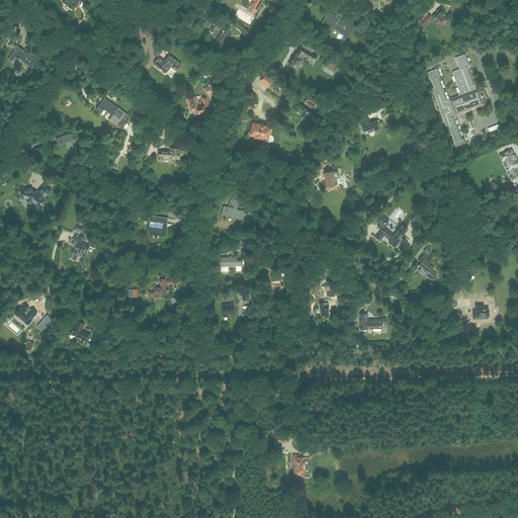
[(76,6),(80,0),(86,5),(89,0),(69,0),(69,1),(67,0),(65,0),(63,3),(67,6),(67,7),(72,10),(73,10),(74,10),(76,7),(76,6)]
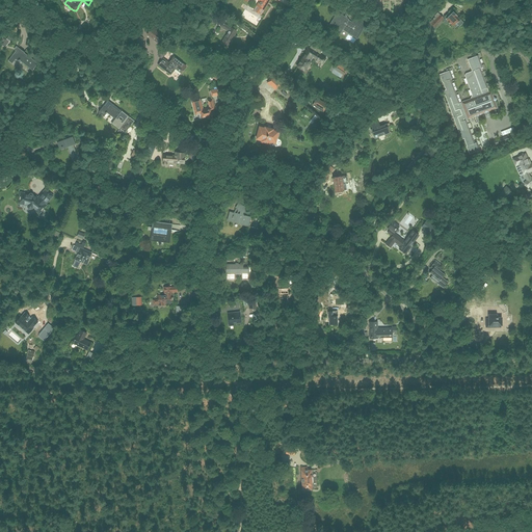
[(259,0),(260,0),(257,6),(254,10),(261,15),(264,10),(269,0),(259,0)]
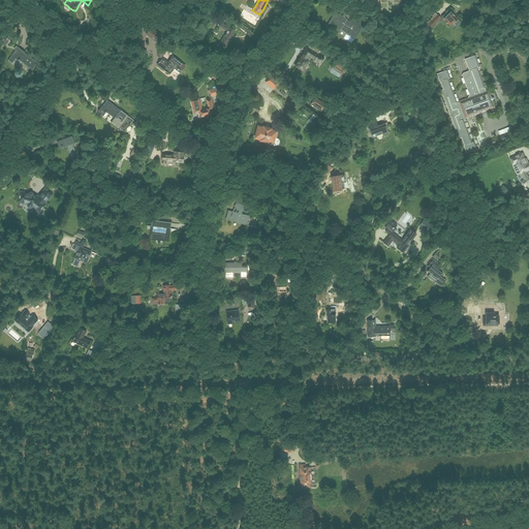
[(450,26),(454,23),(457,26),(461,22),(458,20),(457,20),(454,17),(455,16),(450,11),(449,11),(448,10),(441,17),(442,18),(441,19),(442,20),(441,22),(443,24),(445,22),(446,23),(447,23),(450,26)]
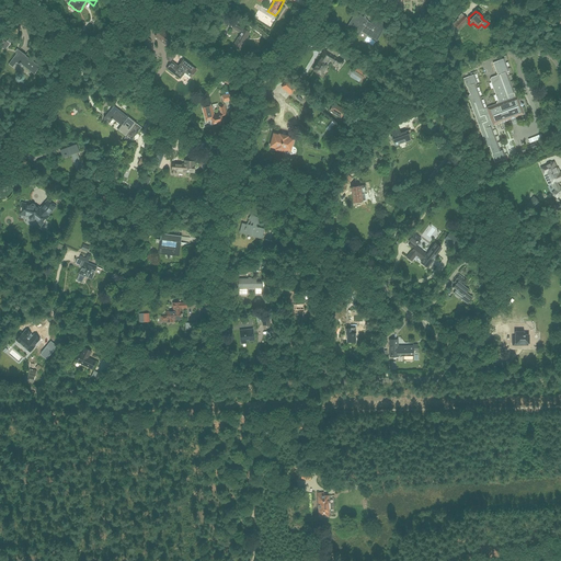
[(367,21),(367,20),(356,13),(346,29),(353,33),(355,29),(361,32),(362,30),(369,35),(369,36),(377,41),(389,22),(377,15),(376,18),(377,19),(374,24),(367,21)]
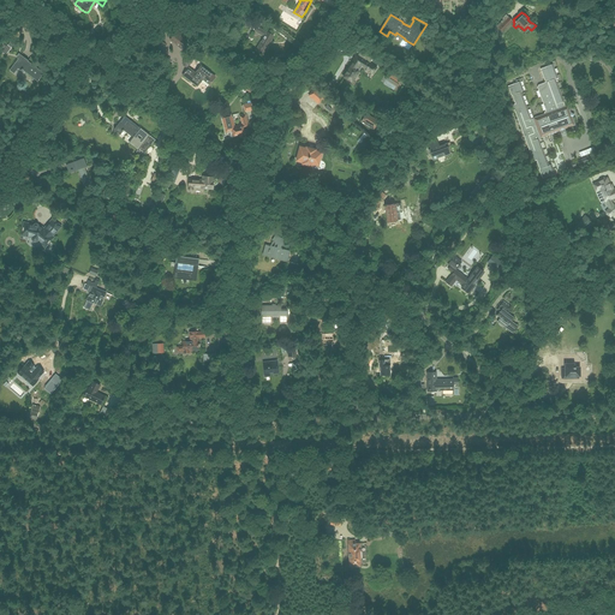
[(493,34),(497,40),(503,34),(502,31),(513,21),(508,17),(493,34)]
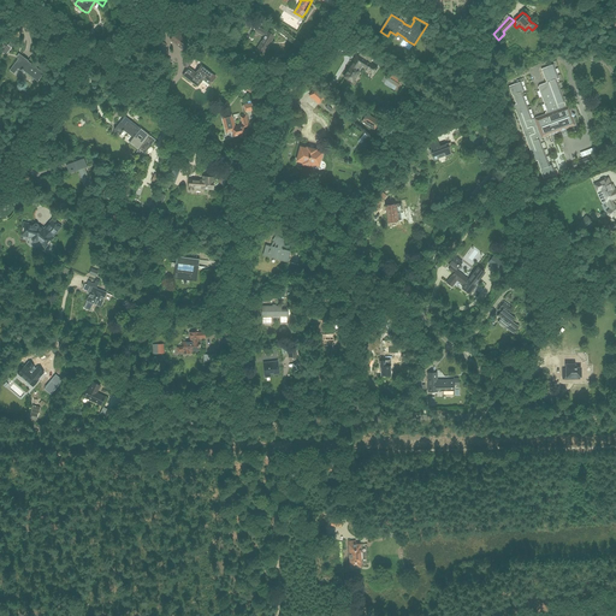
[(265,36),(256,51),(262,54),(266,49),(268,49),(271,46),(268,45),(274,35),(267,31),(267,33),(258,27),(255,30),(265,36)]
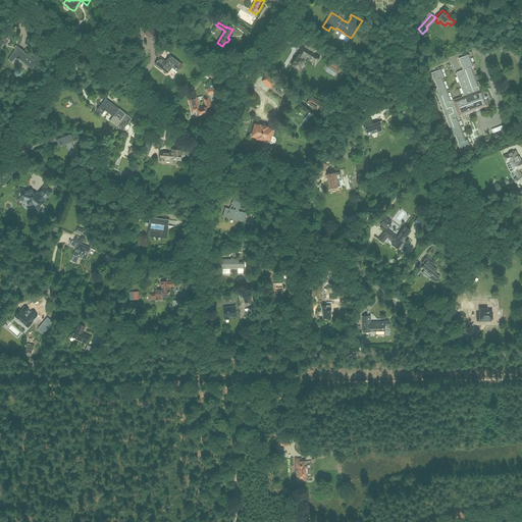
[(153,29),(151,27),(145,34),(155,42),(160,35),(152,30),(153,29)]
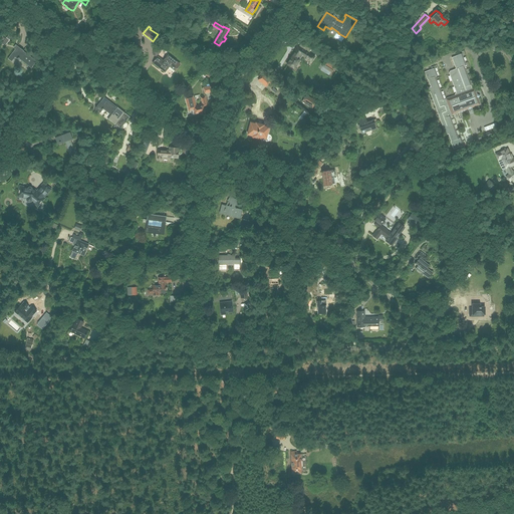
[(0,41),(5,46),(10,39),(6,37),(5,38),(4,37),(0,41)]
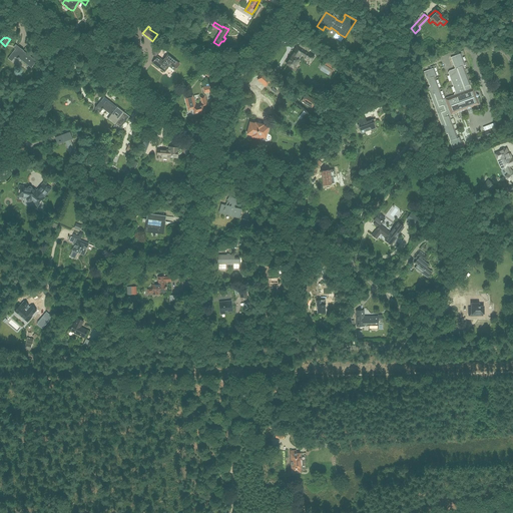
[(292,55),(287,63),(294,68),(300,59),(299,59),(301,56),(311,62),(314,56),(297,46),(295,50),(296,50),(292,56),(292,55)]
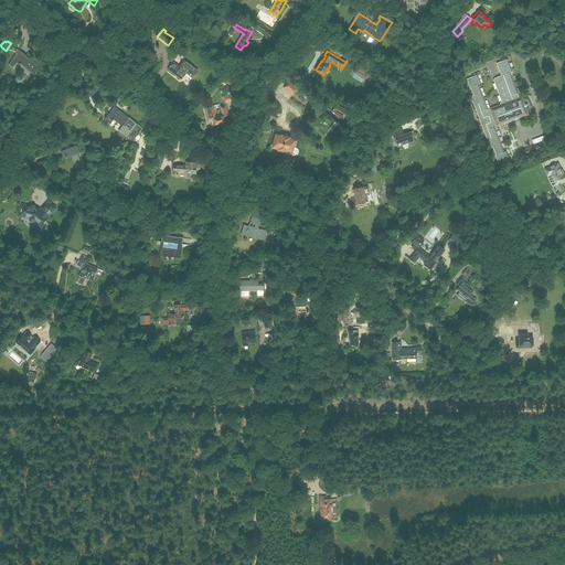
[(35,75),(41,67),(25,56),(24,56),(19,52),(11,62),(14,65),(17,63),(20,65),(21,64),(35,75)]
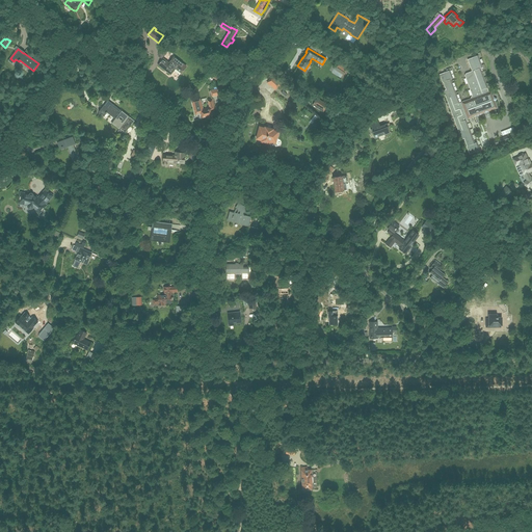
[(162,58),(166,52),(163,49),(158,56),(162,58)]
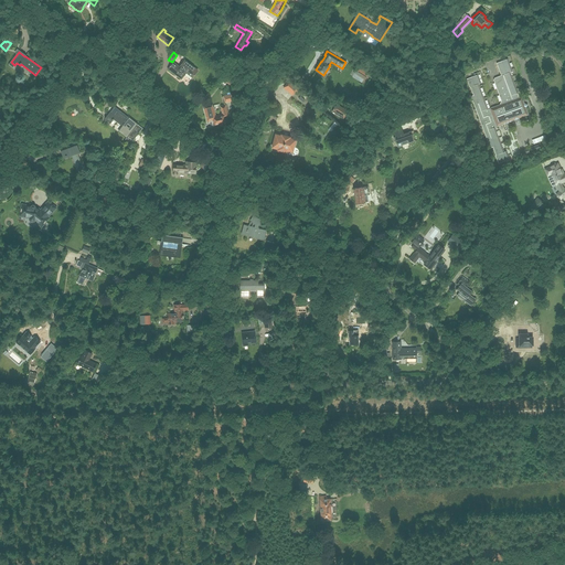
[(473,105),(487,140),(490,148),(492,147),(496,155),(496,156),(498,163),(509,160),(505,151),(503,152),(494,127),(496,126),(497,126),(528,115),(525,107),(526,107),(528,105),(525,104),(524,104),(521,97),(519,97),(509,73),(512,72),(507,59),(501,61),(502,61),(497,63),(501,75),(494,77),(494,80),(493,81),(502,104),(490,108),(488,109),(479,84),(480,84),(477,75),(471,76),(471,77),(467,78),(470,87),(473,95),(470,96),(473,105)]
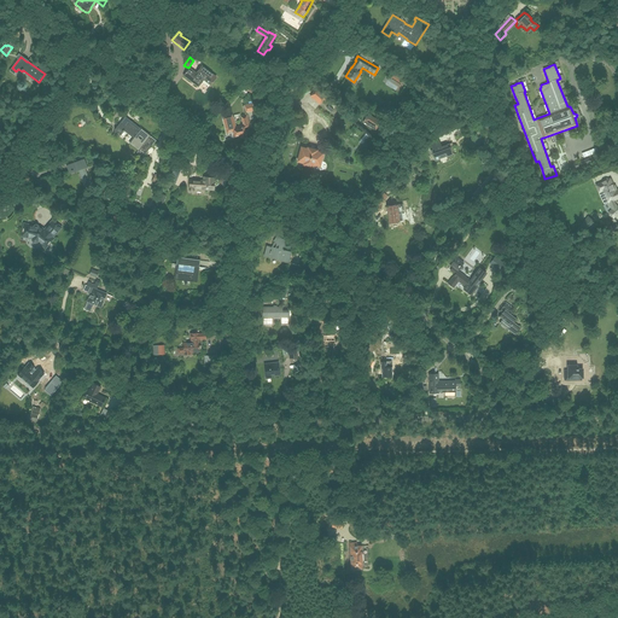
[(204,80),(210,85),(216,77),(202,66),(196,74),(190,69),(185,76),(192,81),(198,86),(204,80)]
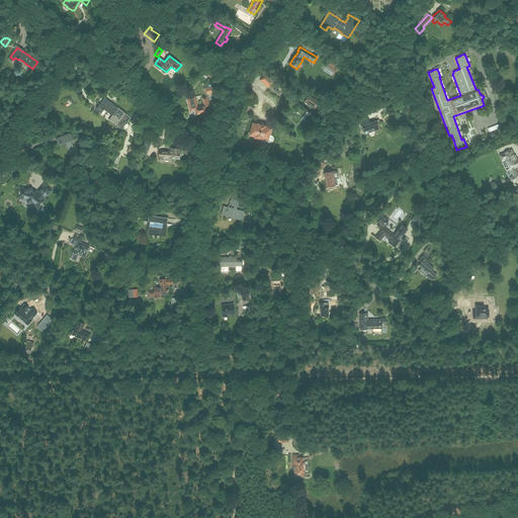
[(217,72),(207,65),(202,71),(211,78),(217,72)]
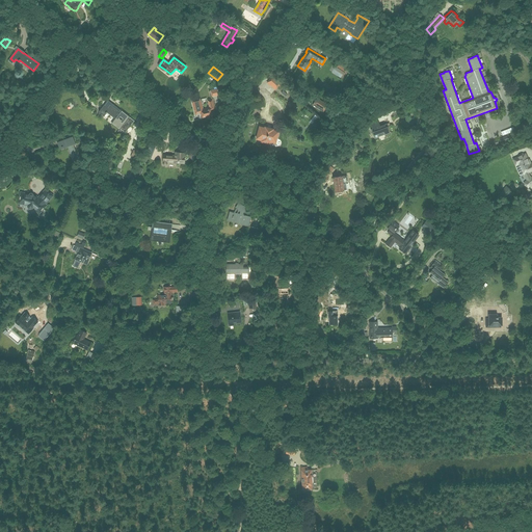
[(267,82),(271,85),(275,88),(281,82),(276,79),(272,76),(267,82)]
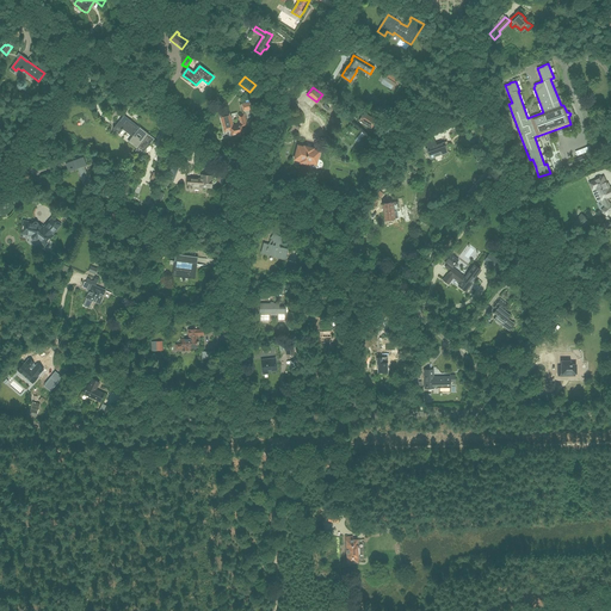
[(244,111),(252,109),(250,102),(241,104),(244,111)]
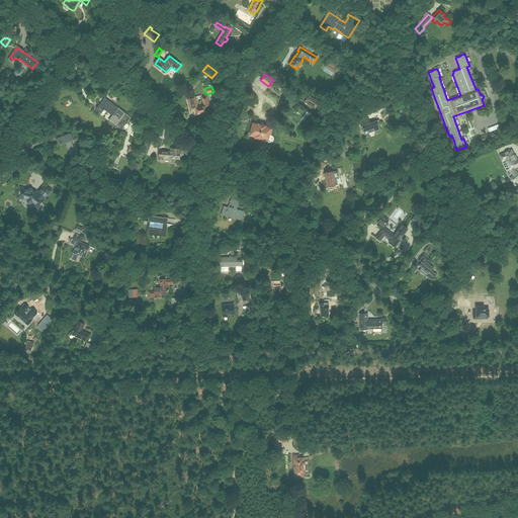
[(305,102),(315,108),(319,101),(309,95),(305,102)]
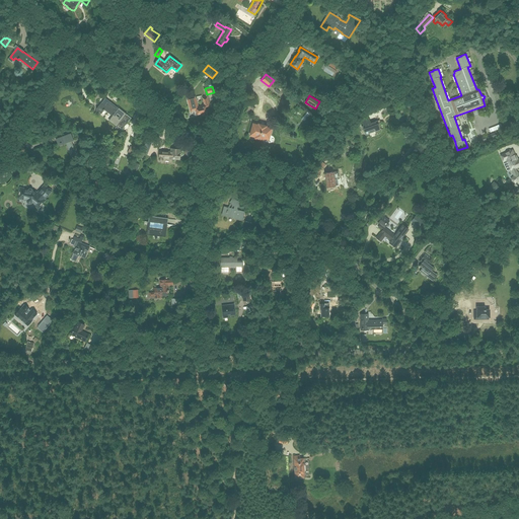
[(198,105),(195,96),(188,98),(191,112),(197,109),(198,115),(202,114),(203,115),(204,116),(206,116),(207,115),(206,113),(207,113),(206,107),(209,106),(208,105),(209,105),(207,96),(205,97),(203,98),(204,104),(198,105)]
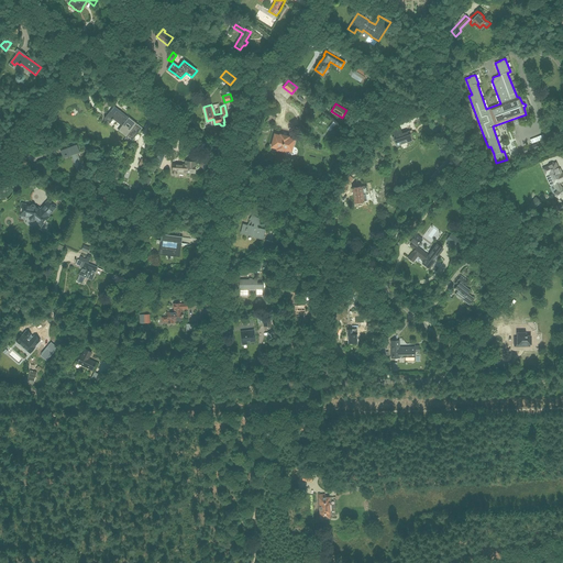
[(123,124),(119,130),(127,136),(124,139),(129,142),(131,139),(132,140),(142,128),(136,124),(138,123),(129,117),(114,106),(111,110),(112,111),(111,112),(110,111),(105,119),(110,123),(113,119),(114,118),(123,124)]
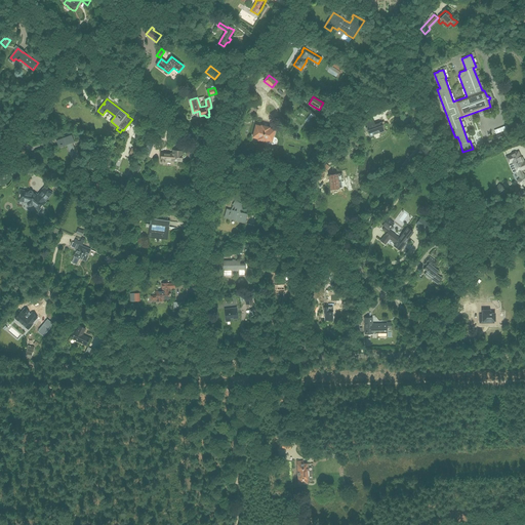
[(368,119),(365,121),(368,131),(369,136),(374,134),(374,133),(378,131),(379,132),(385,131),(381,122),(374,124),(374,122),(369,123),(368,119)]
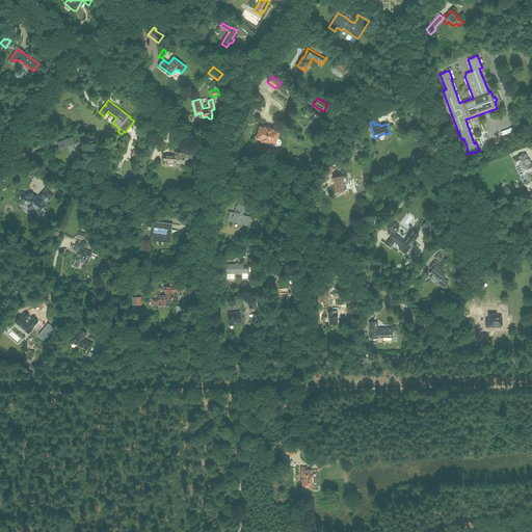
[(260,127),(257,138),(262,140),(261,141),(269,143),(270,141),(275,142),(277,132),(273,130),(273,129),(265,127),(265,128),(260,127)]
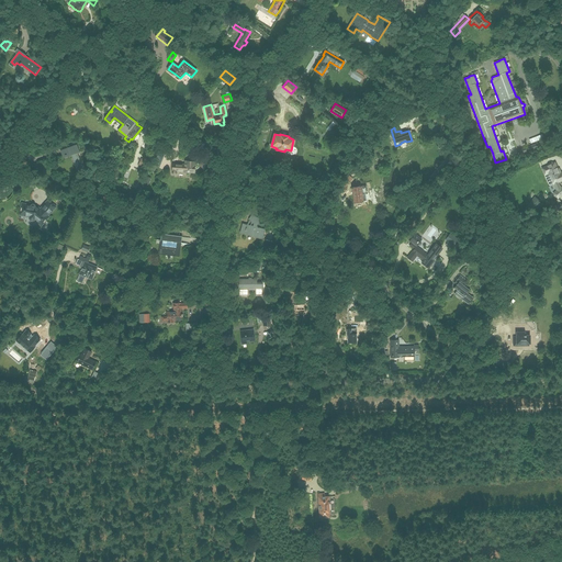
[(538,143),(516,150),(518,158),(540,150),(538,143)]
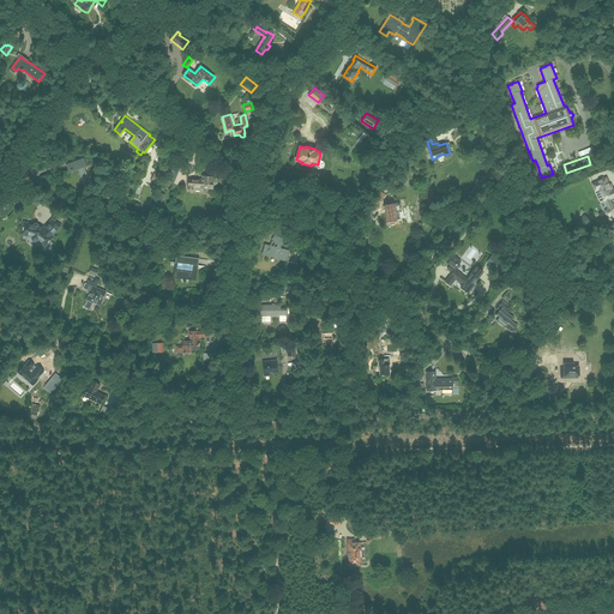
[(91,184),(85,167),(86,166),(84,158),(66,164),(68,173),(78,169),(84,186),(91,184)]
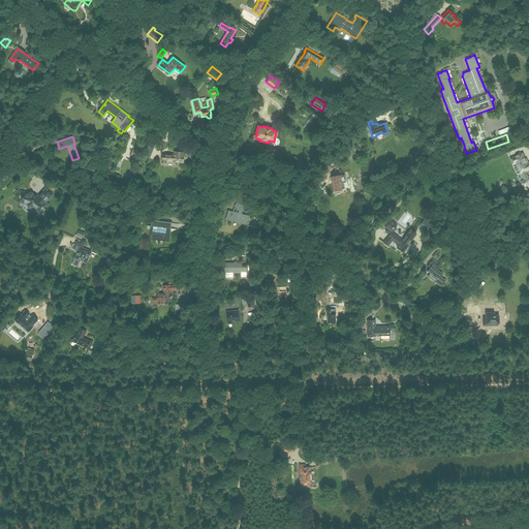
[(136,157),(138,151),(132,149),(130,155),(132,156),(131,161),(138,163),(141,158),(136,157)]
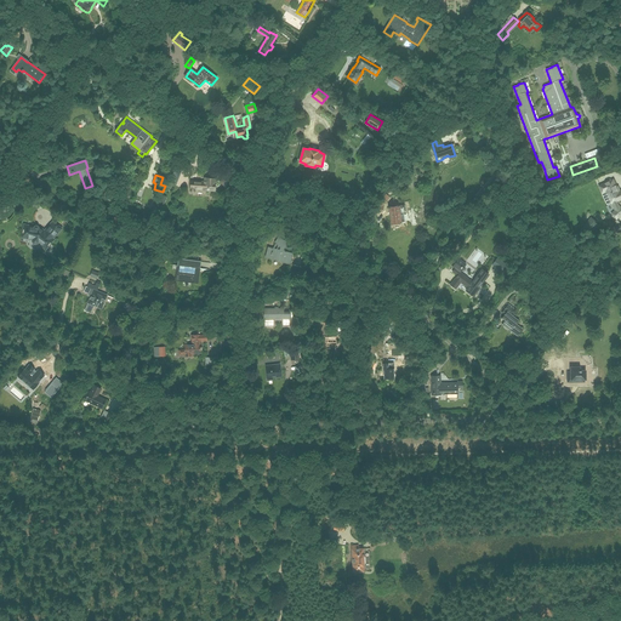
[(217,178),(204,177),(204,181),(191,181),(191,189),(203,189),(203,191),(215,192),(216,184),(217,184),(217,178)]
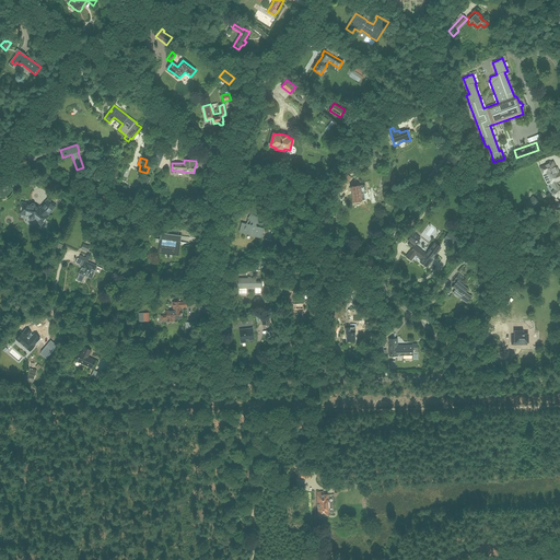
[(558,173),(553,162),(540,167),(544,174),(547,172),(552,183),(553,183),(556,188),(551,193),(557,197),(559,194),(559,187),(559,186),(558,186),(556,182),(559,179),(559,172),(558,173)]
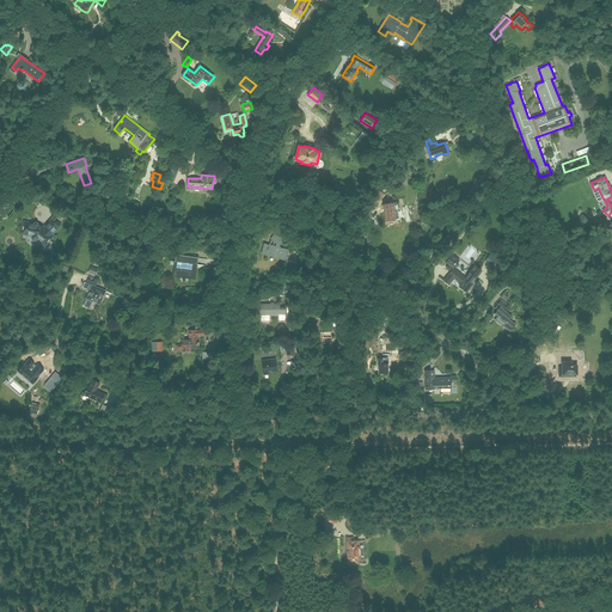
[(365,212),(368,214),(373,208),(374,209),(378,204),(377,204),(384,194),(380,190),(365,212)]
